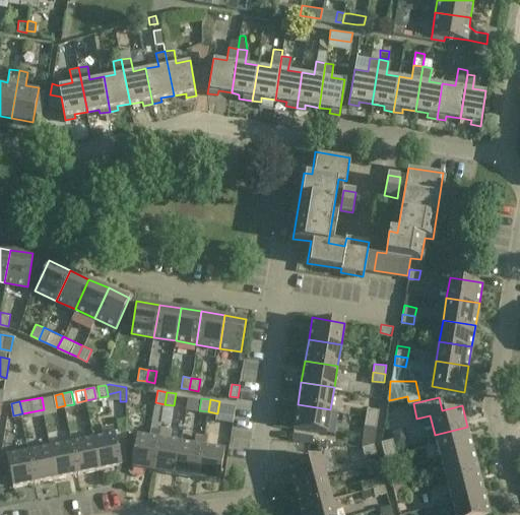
[(330,409),(298,404),(294,427),(326,432),(330,409)]
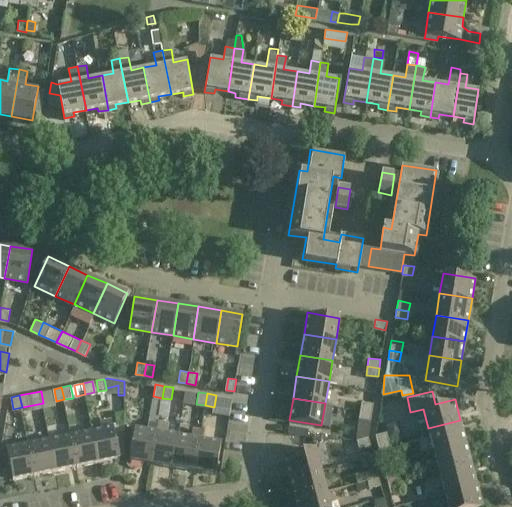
[(360,408),(372,410),(373,402),(361,400),(360,408)]
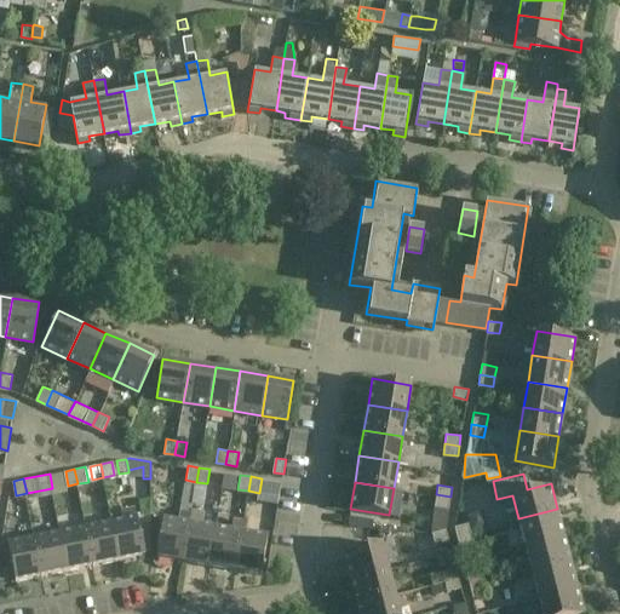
[(451,497),(436,494),(435,505),(449,508),(451,497)]
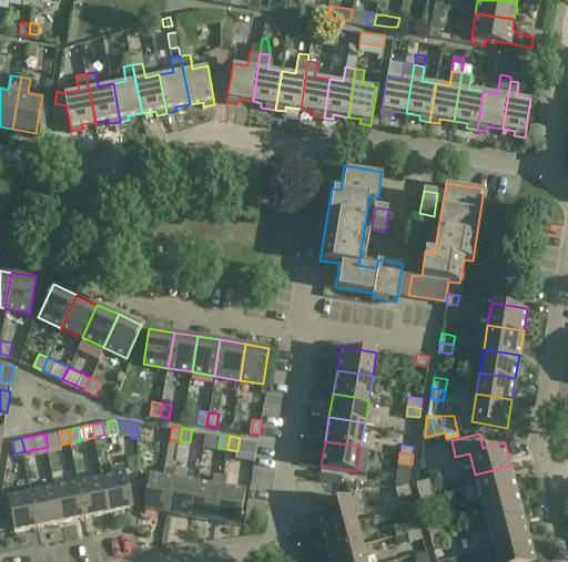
[(169,512),(174,477),(176,463),(165,461),(163,474),(150,472),(143,509),(169,512)]
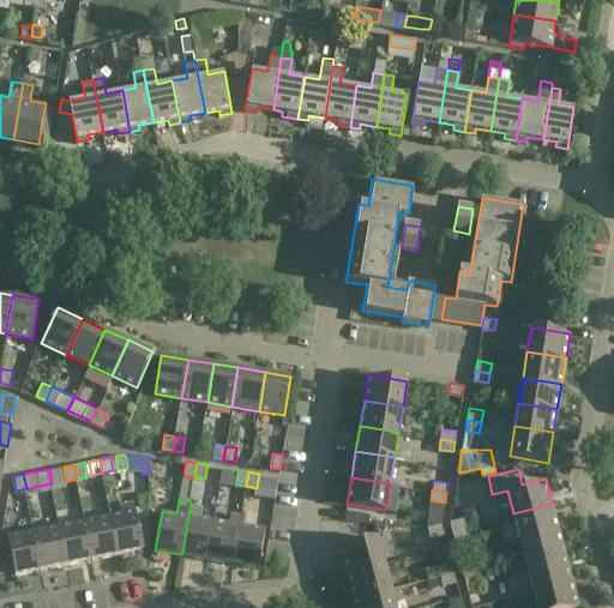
[(559,530),(552,504),(513,513),(521,540),(559,530)]
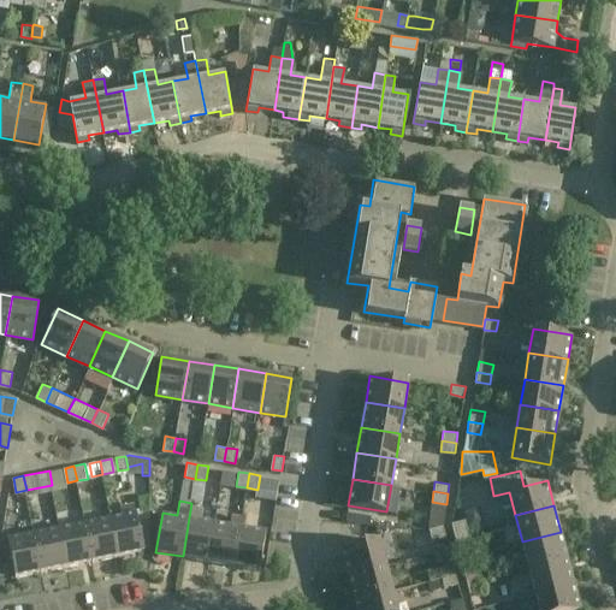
[(465,510),(468,526),(484,521),(481,513),(474,508),(465,510)]
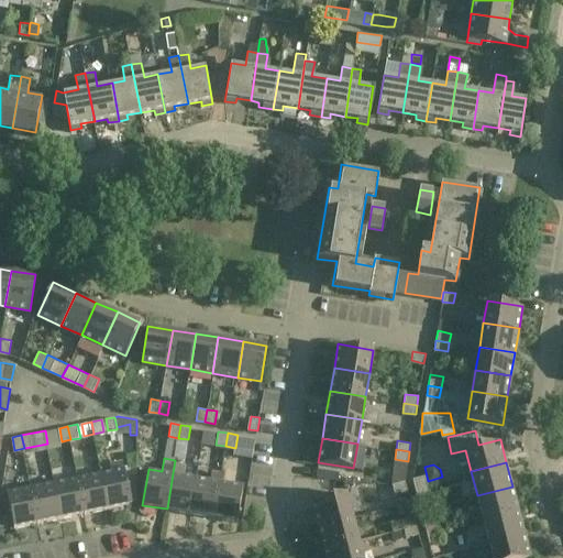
[(124,468),(101,472),(109,507),(131,503),(124,468)]
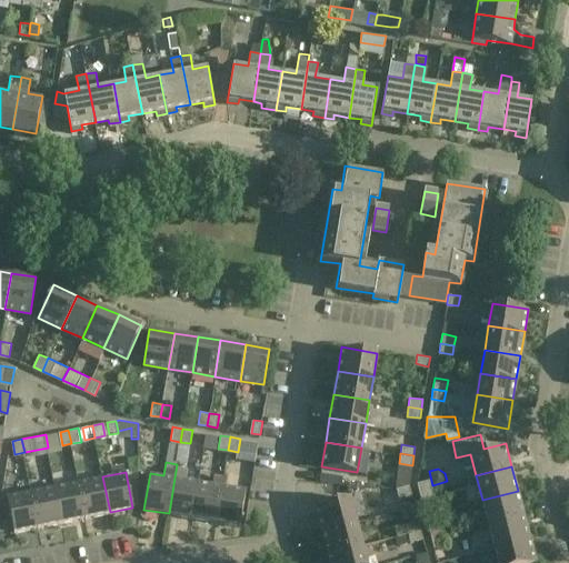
[(455,493),(477,486),(472,472),(450,479),(455,493)]
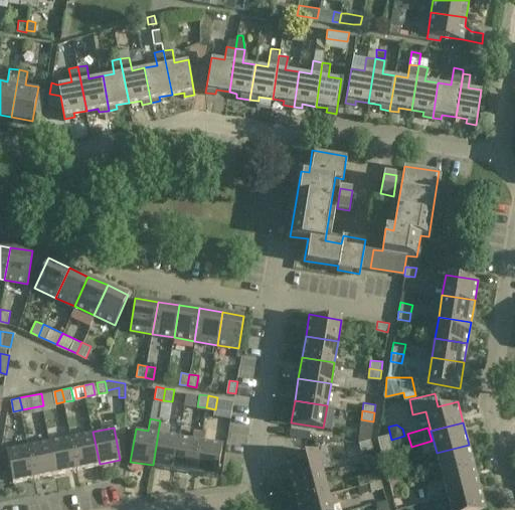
[(93,432),(71,436),(77,468),(100,464),(93,432)]
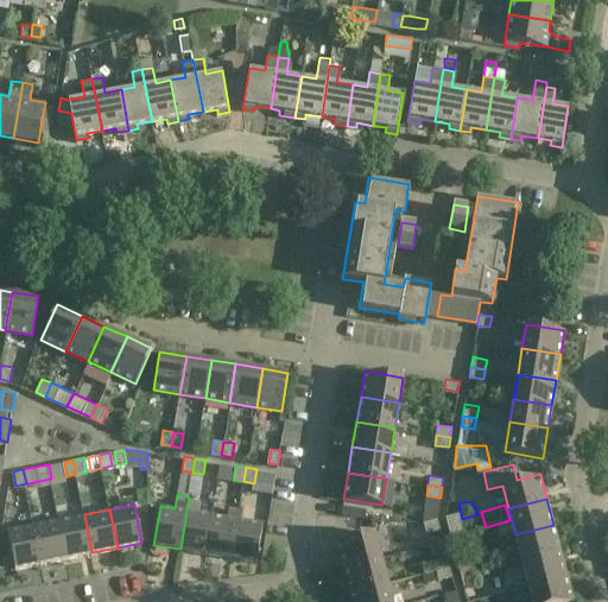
[(211,514),(187,511),(181,549),(206,553),(211,514)]
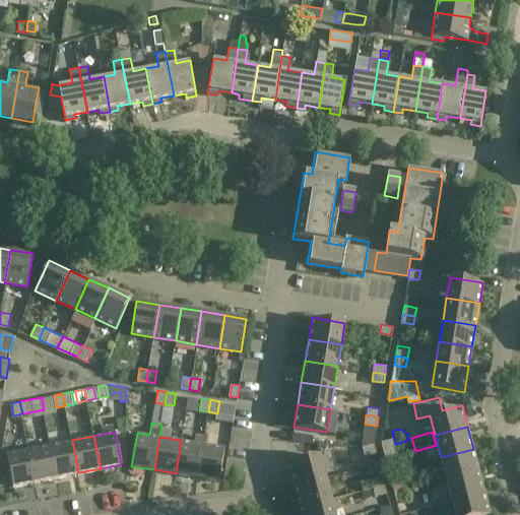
[(384,448),(395,445),(393,437),(382,440),(384,448)]
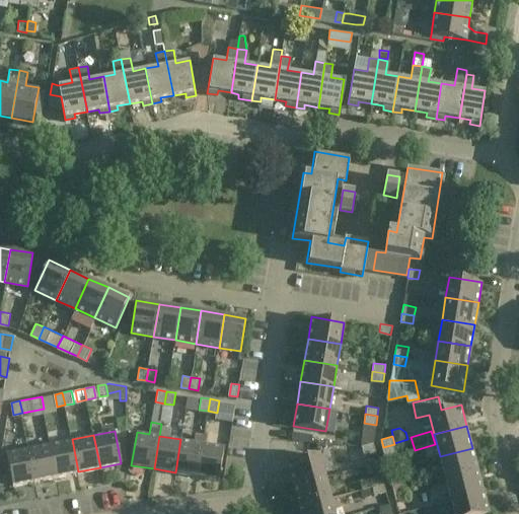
[(72,439),(51,443),(57,475),(78,471),(72,439)]
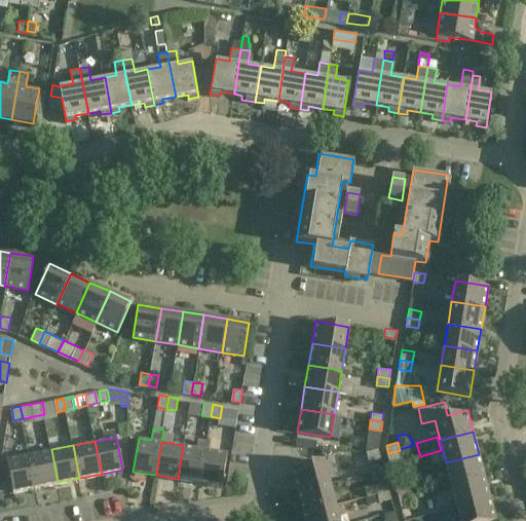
[(183,445),(178,479),(199,482),(204,449),(183,445)]
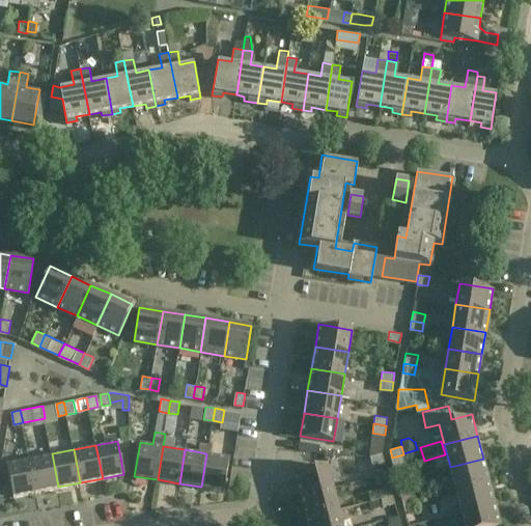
[(382,450),(370,453),(372,464),(385,461),(382,450)]
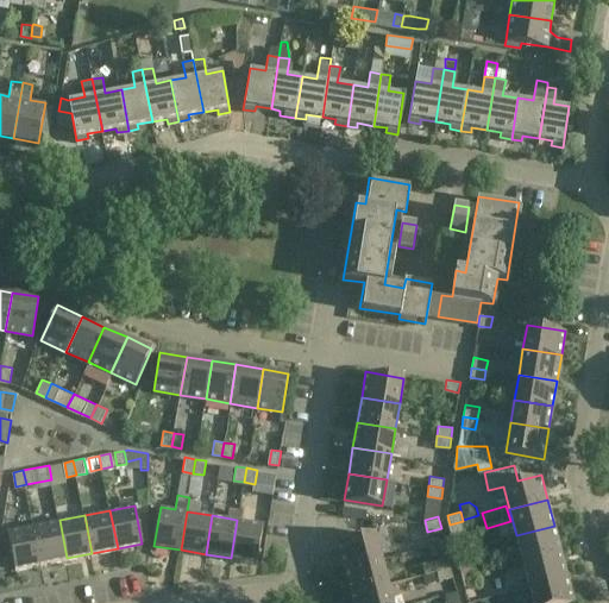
[(67,558),(60,520),(33,526),(42,564),(67,558)]
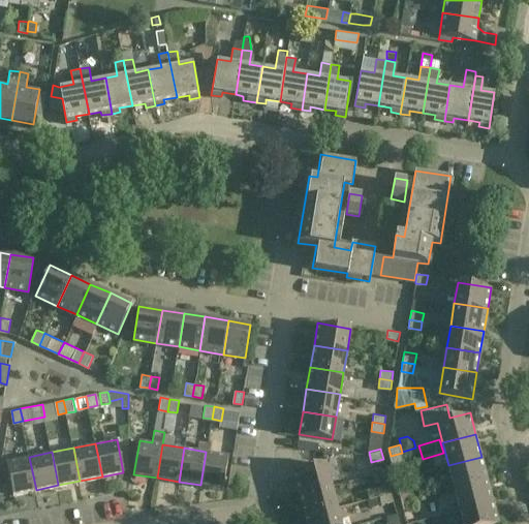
[(206,452),(200,485),(223,489),(228,456),(206,452)]
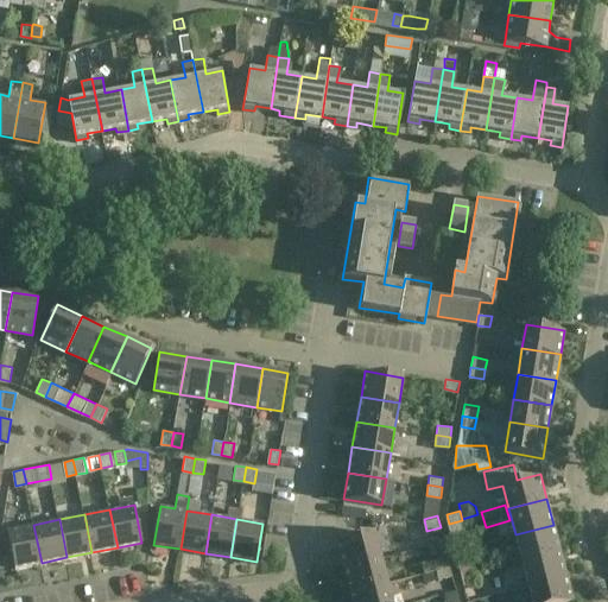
[(466,530),(462,520),(449,524),(451,533),(466,530)]
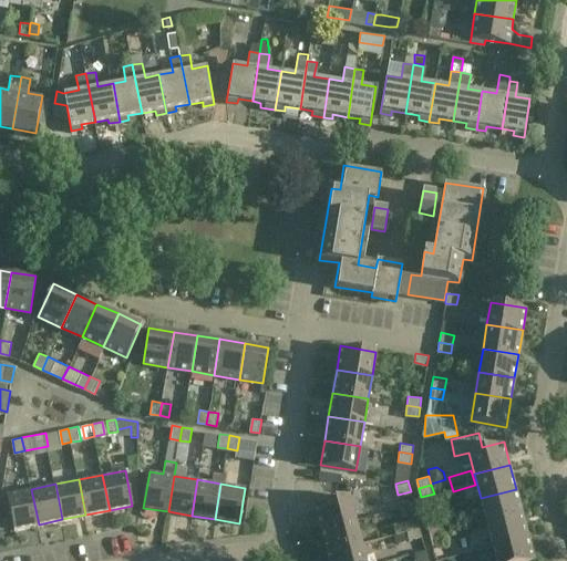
[(39,525),(31,489),(7,494),(14,529),(39,525)]
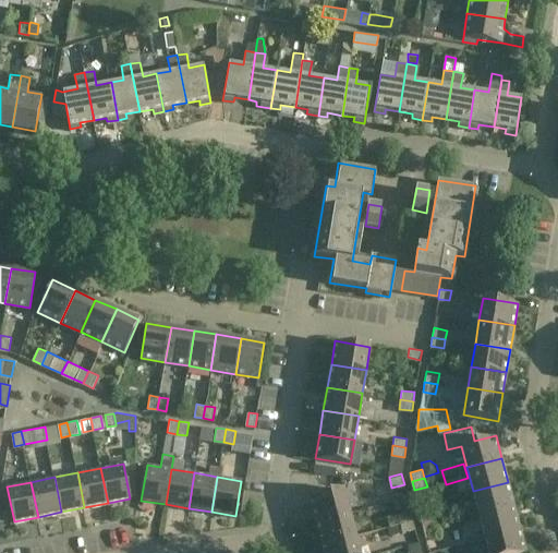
[(513,506),(508,482),(473,491),(480,514),(513,506)]
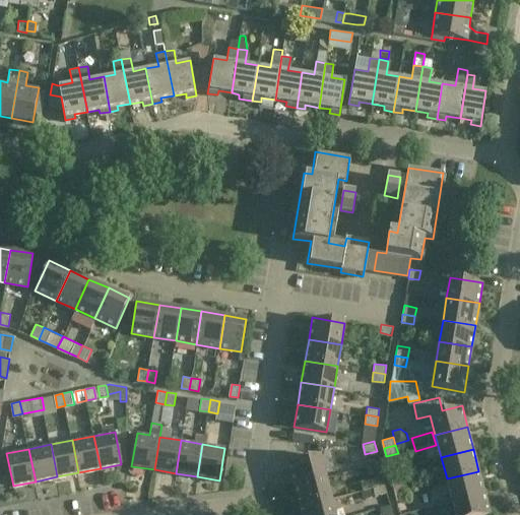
[(294,484),(325,476),(320,454),(287,462),(294,484)]
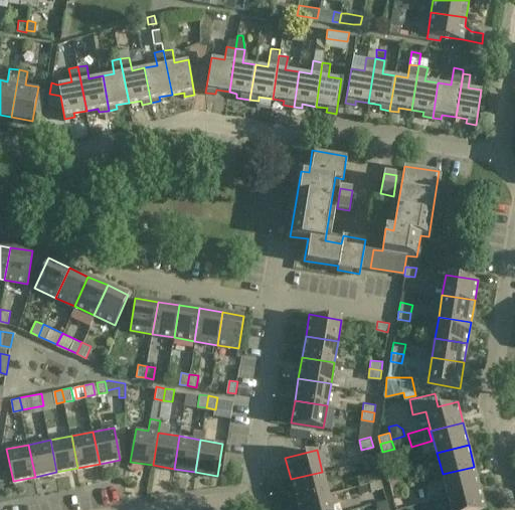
[(368,471),(378,468),(375,456),(364,459),(367,471),(368,471)]
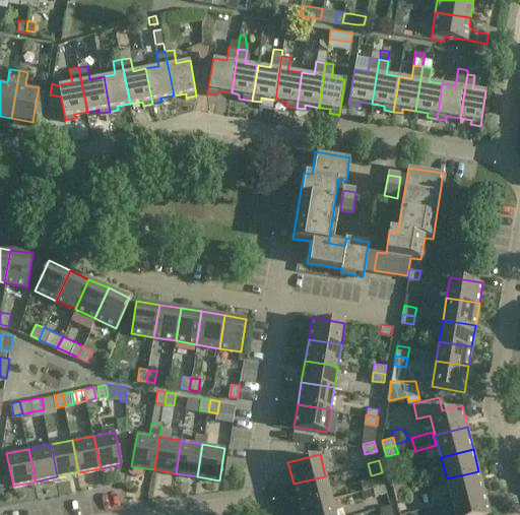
[(478,471),(447,478),(452,501),(484,493),(478,471)]
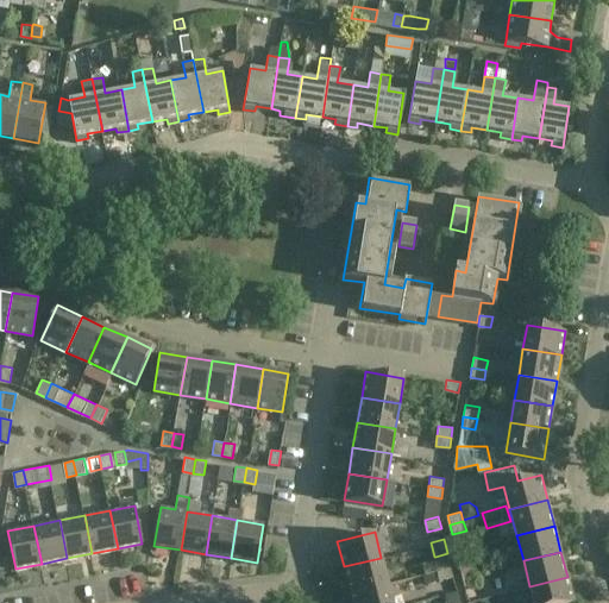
[(438,569),(451,565),(449,553),(447,553),(435,557),(438,569)]
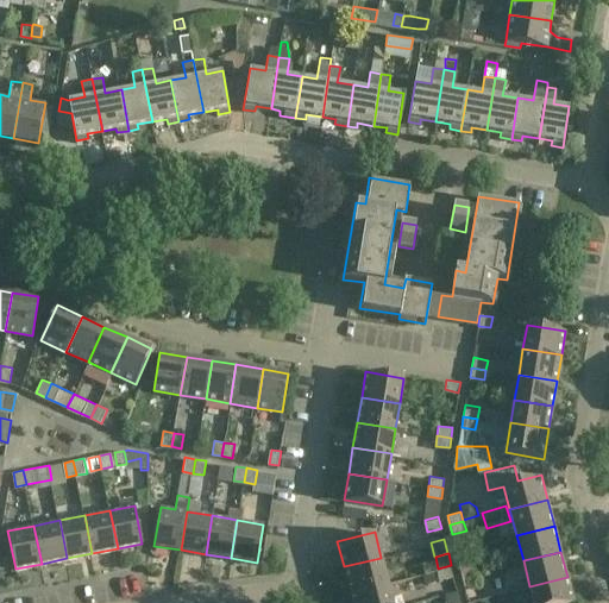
[(388,582),(381,558),(344,566),(350,591),(388,582)]
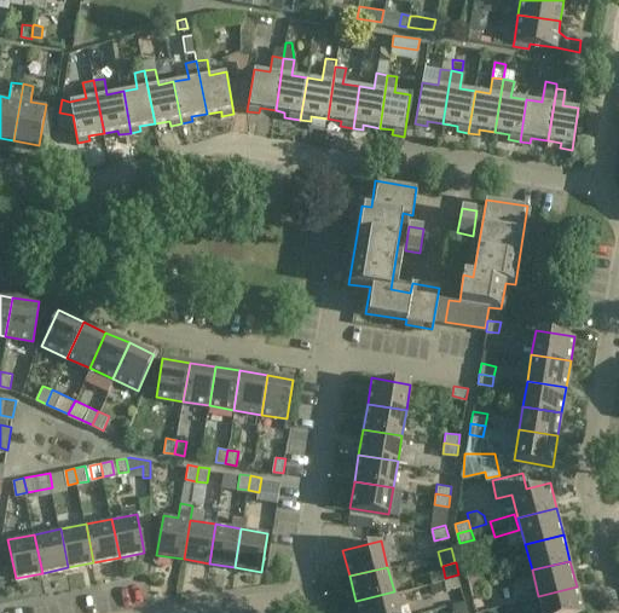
[(472,585),(485,582),(482,572),(468,576),(472,585)]
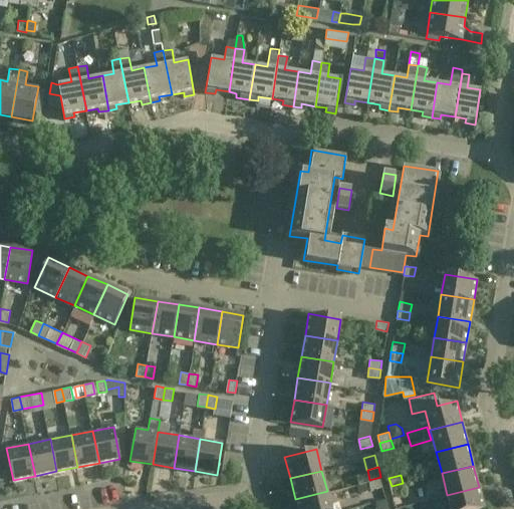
[(383,486),(380,477),(369,480),(371,487),(371,489),(383,486)]
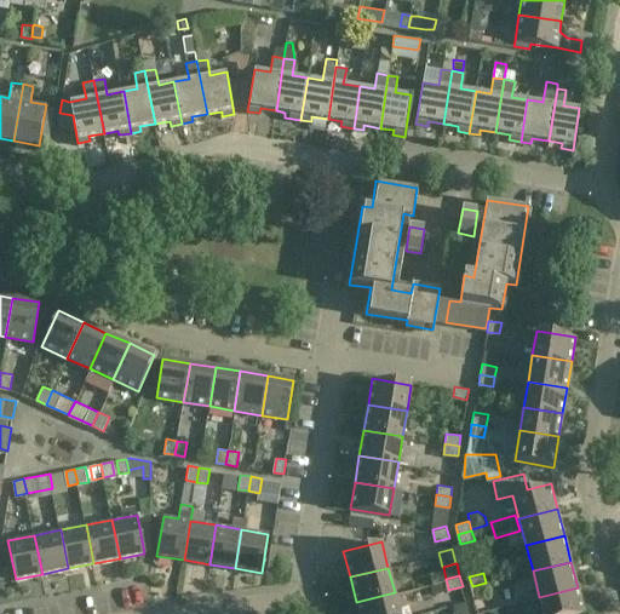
[(448,587),(446,579),(432,581),(435,591),(448,587)]
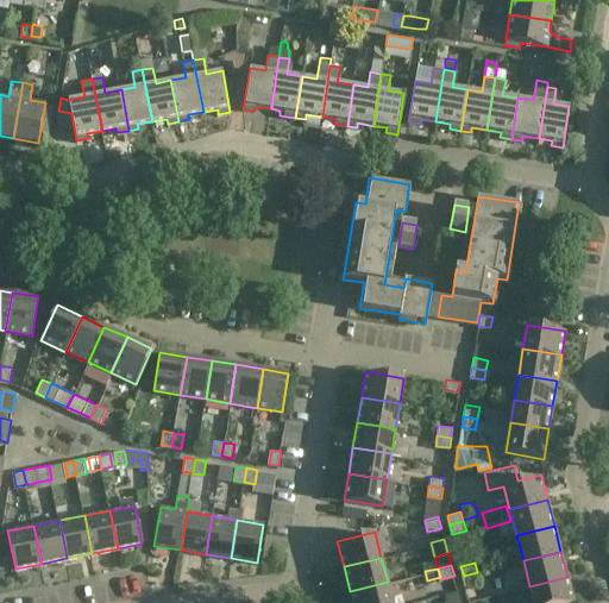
[(479,582),(477,572),(464,576),(466,585),(479,582)]
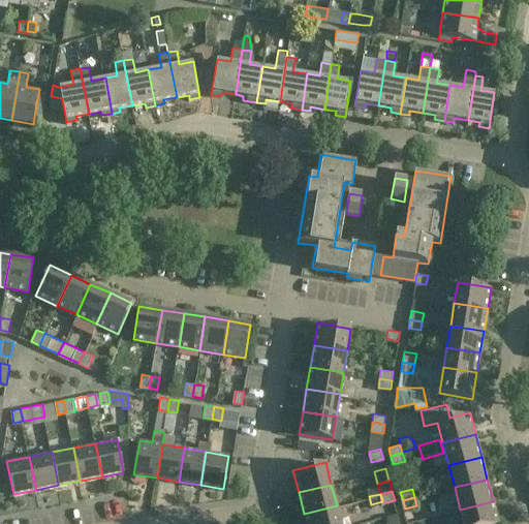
[(493,501),(460,510),(463,523),(490,523),(498,522),(493,501)]
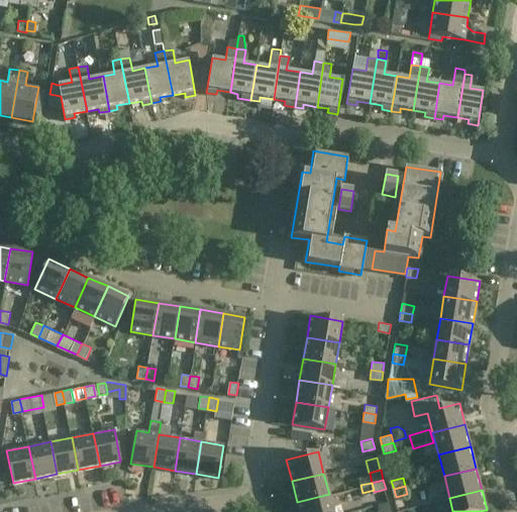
[(333,511),(329,494),(297,502),(299,511),(333,511)]
